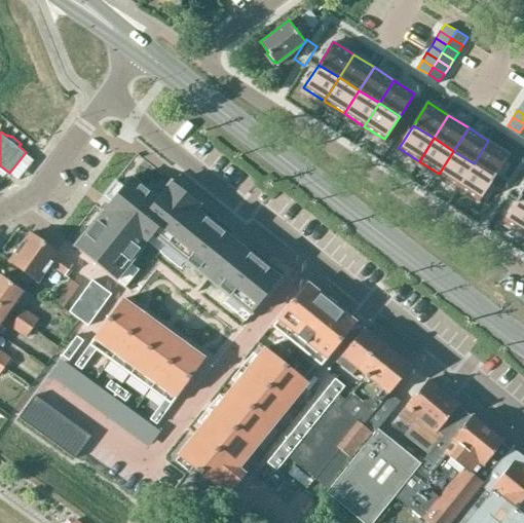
[(509,153),(488,141),(474,163),(494,177),(509,153)]
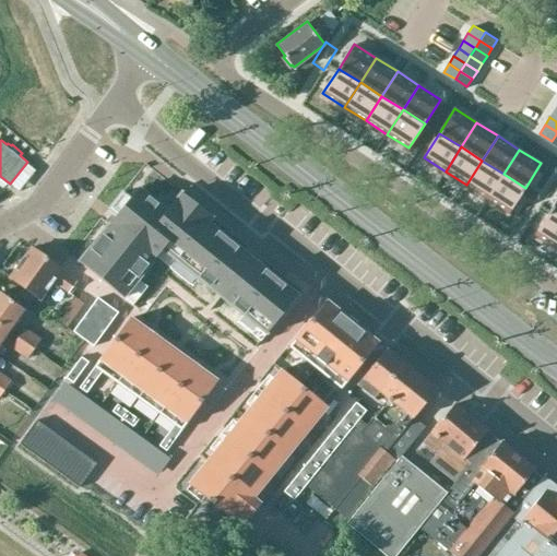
[(504,174),(482,161),(466,185),(488,198),(504,174)]
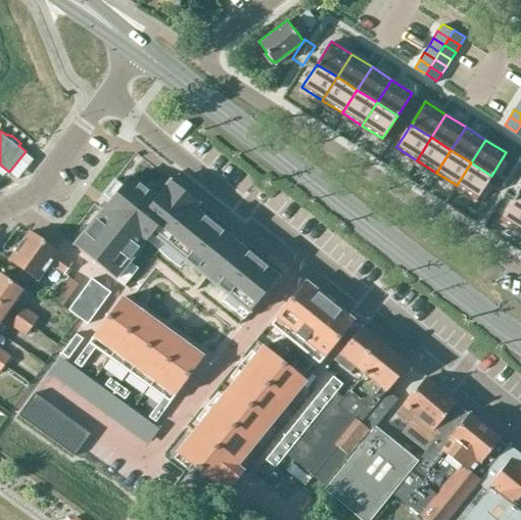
[(471,162),(457,185),(476,198),(491,176),(471,162)]
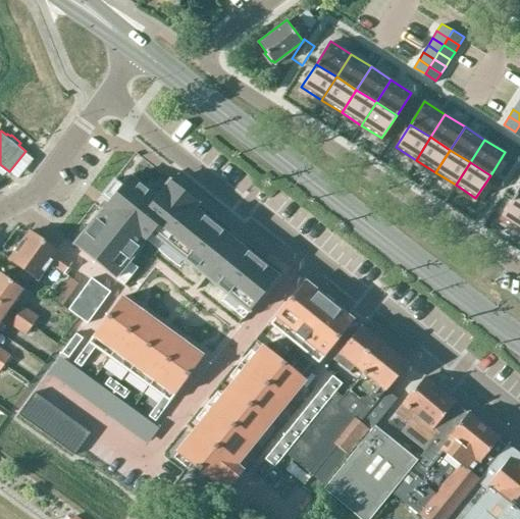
[(110,199),(74,242),(125,282),(131,276),(122,269),(131,259),(147,238),(153,231),(165,241),(195,205),(196,206),(199,201),(170,177),(157,195),(131,173),(122,184),(115,177),(102,193),(110,199)]
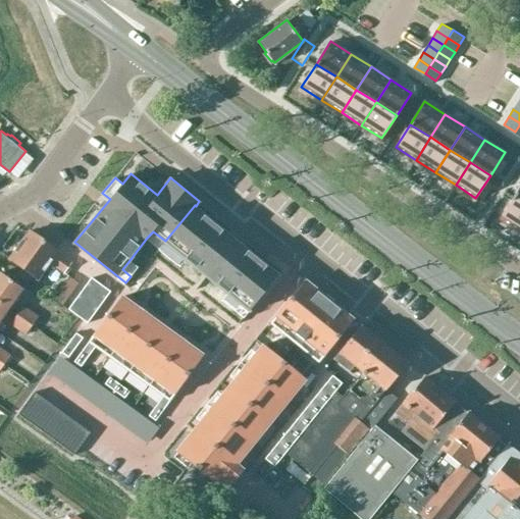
[(519,199),(514,195),(500,218),(519,230),(519,199)]
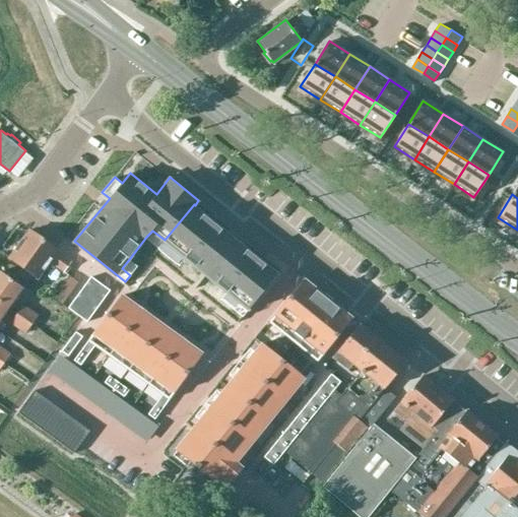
[(194,204),(165,240),(186,257),(228,291),(241,302),(236,309),(244,315),(278,272),(195,205),(194,204)]
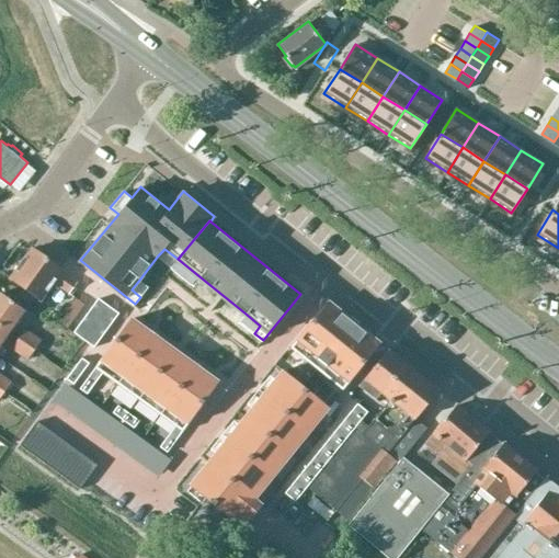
[(79,280),(64,269),(34,248),(13,277),(25,286),(20,294),(31,302),(36,294),(42,298),(55,281),(73,294),(77,288),(75,286),(79,280)]
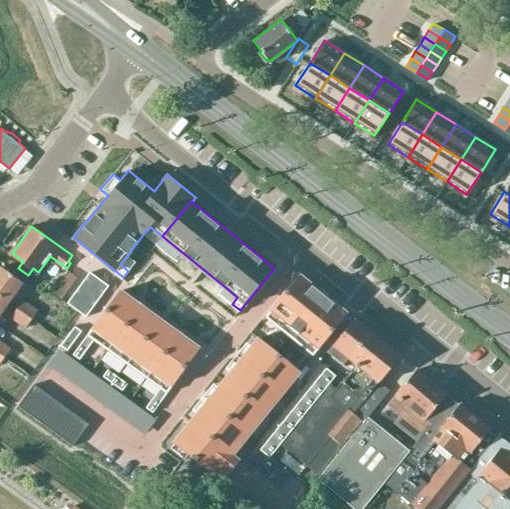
[(0,268),(0,293),(11,301),(24,282),(2,266),(0,268)]
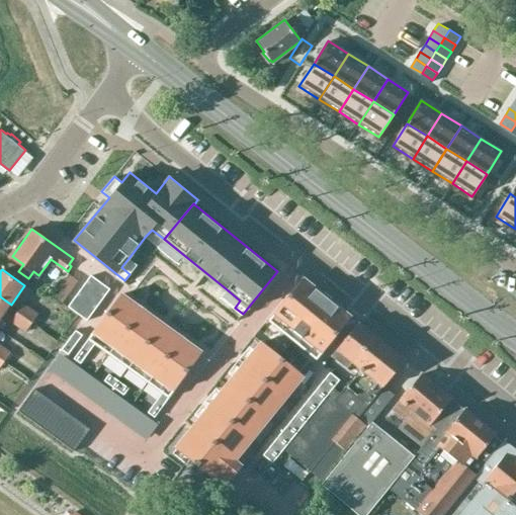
[(54,295),(63,302),(79,279),(70,273),(54,295)]
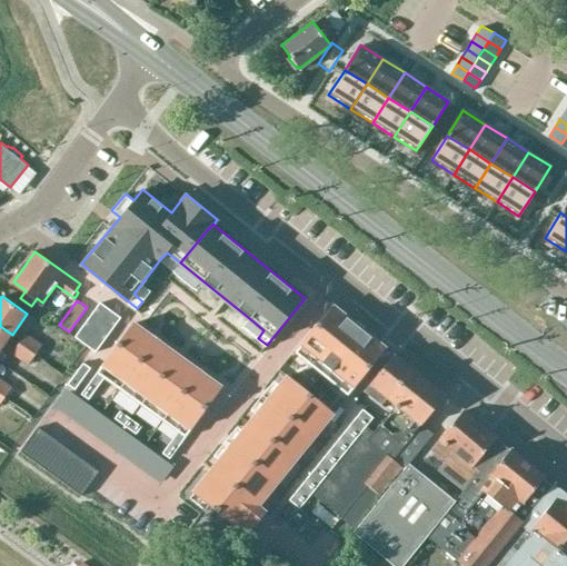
[(100,300),(96,308),(106,316),(111,308),(100,300)]
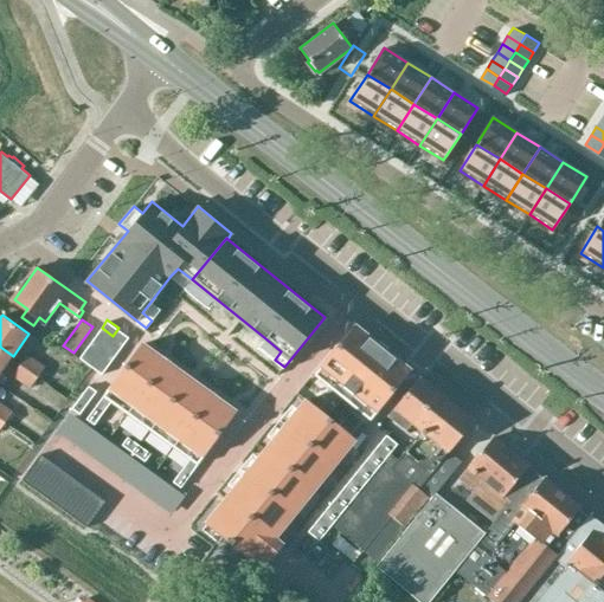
[(355,323),(315,373),(371,419),(412,369),(355,323)]
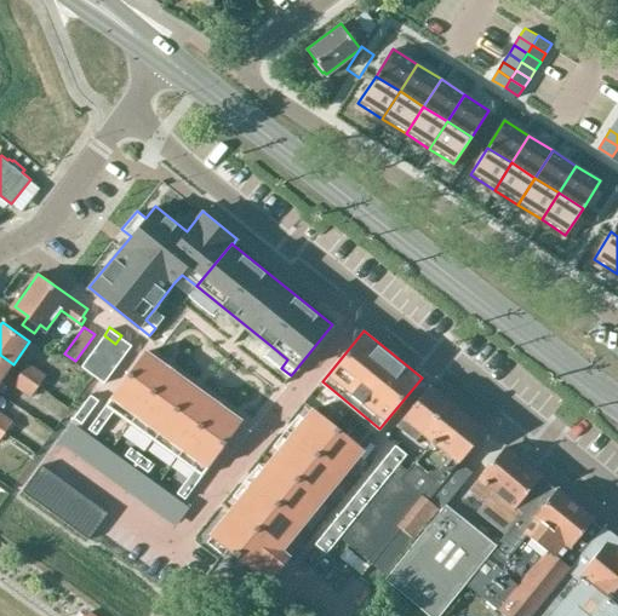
[(104,335),(98,343),(110,351),(115,344),(104,335)]
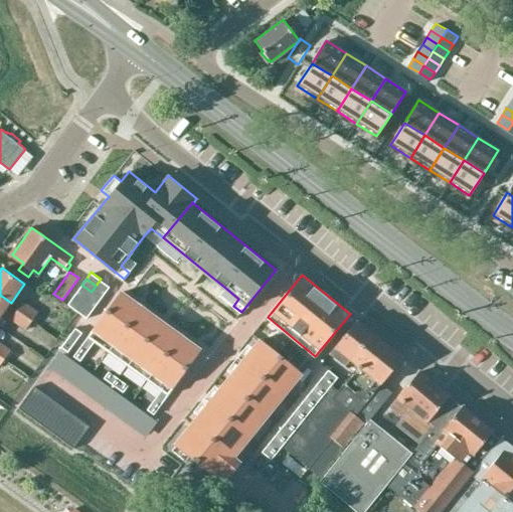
[(101,279),(96,286),(106,293),(110,286),(101,279)]
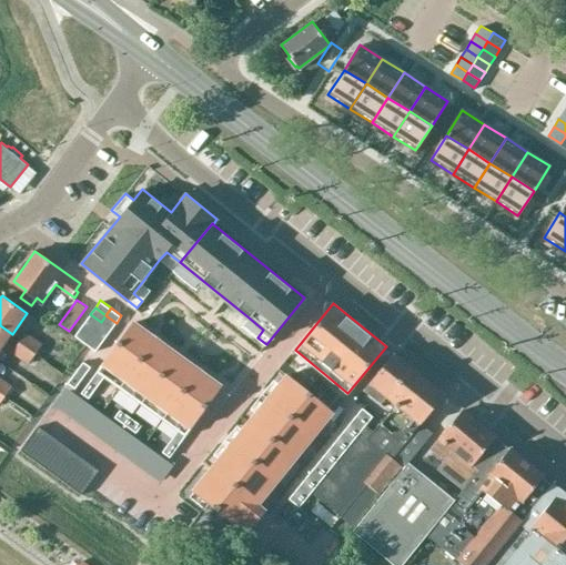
[(90,314),(86,321),(95,329),(101,322),(90,314)]
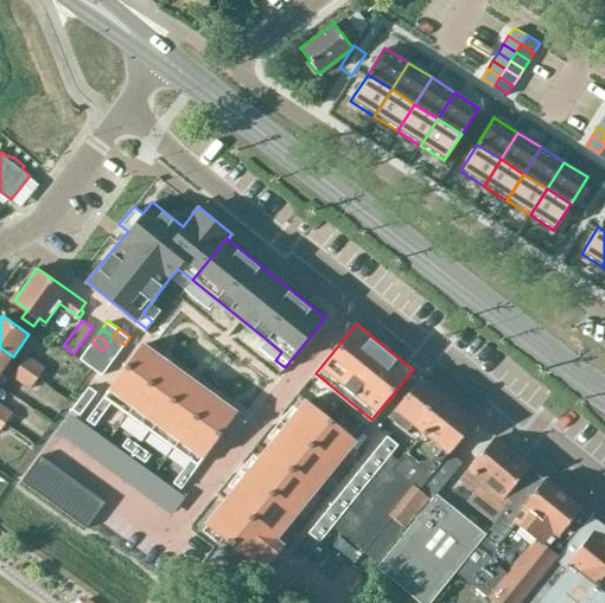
[(113,337),(108,344),(119,352),(125,345),(113,337)]
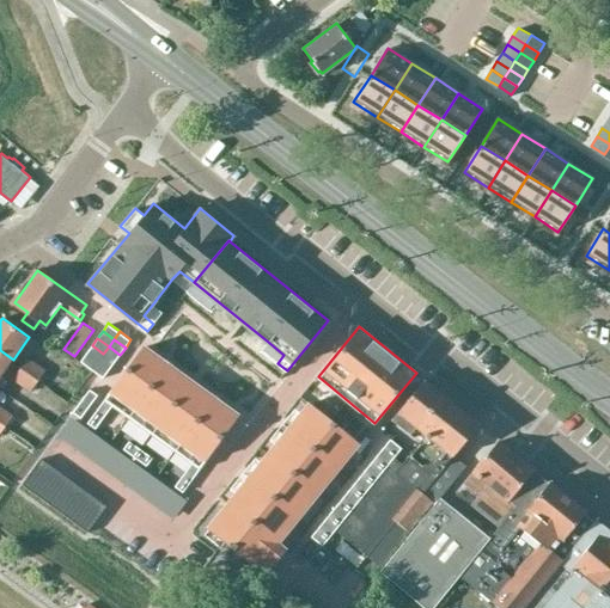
[(92,345),(87,352),(98,361),(103,354),(92,345)]
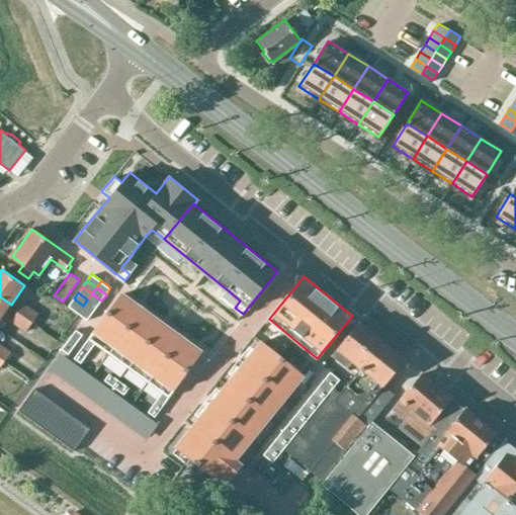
[(121,292),(89,338),(95,343),(163,392),(169,397),(202,351),(121,292)]
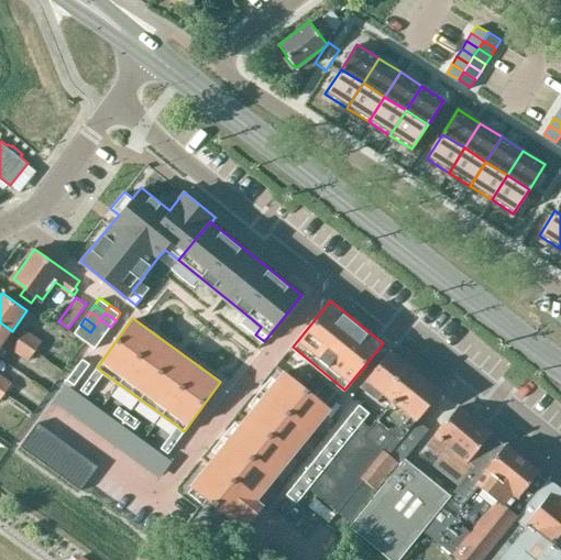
[(100,319),(95,326),(106,333),(110,327),(100,319)]
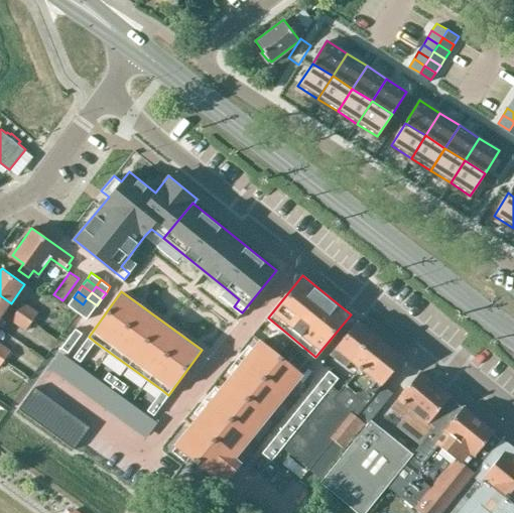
[(0,317),(11,303),(0,295),(0,317)]
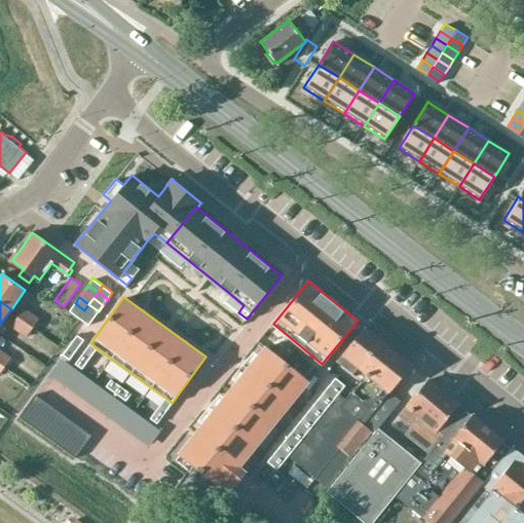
[(75,303),(70,309),(79,316),(84,310),(75,303)]
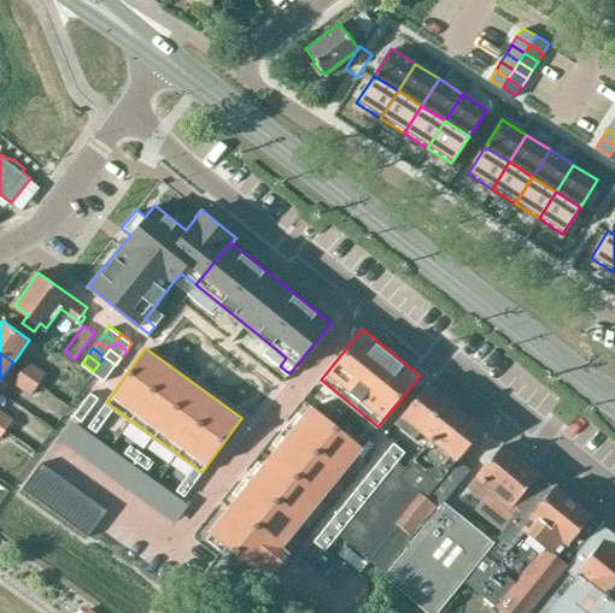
[(104,357),(99,364),(110,372),(116,365),(104,357)]
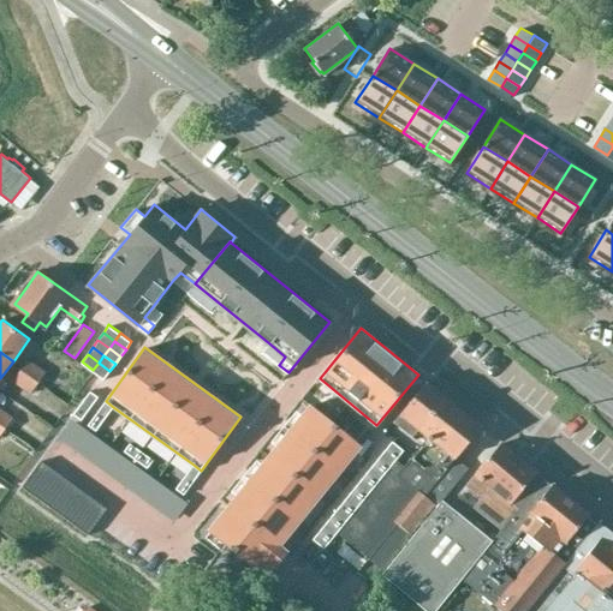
[(22,369),(35,378),(42,369),(29,359),(22,369)]
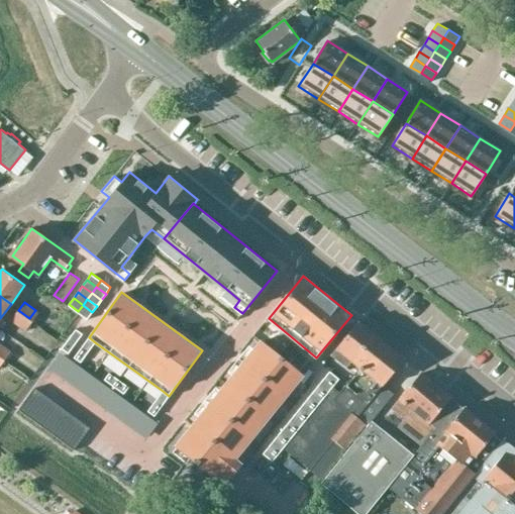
[(83,305),(78,311),(88,318),(92,312),(83,305)]
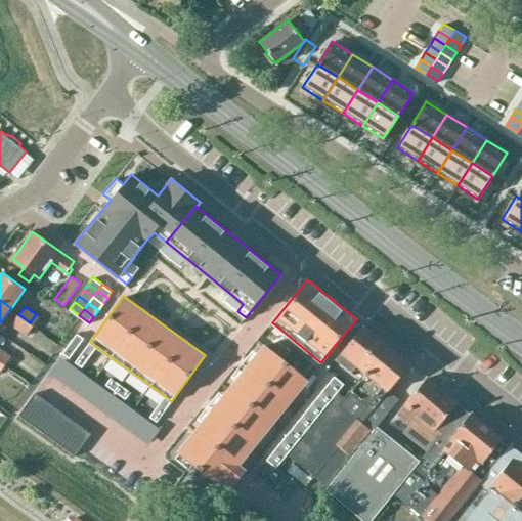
[(25,331),(30,322),(18,314),(13,322),(25,331)]
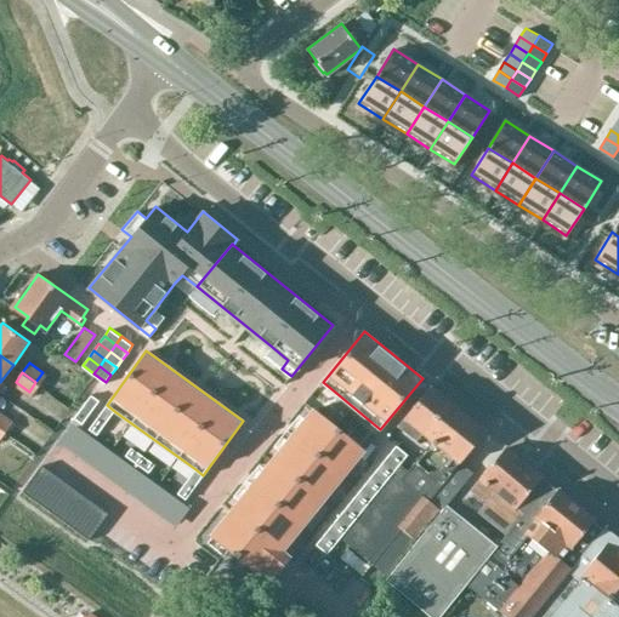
[(431,386),(404,417),(424,433),(425,434),(450,401),(449,400),(431,386)]
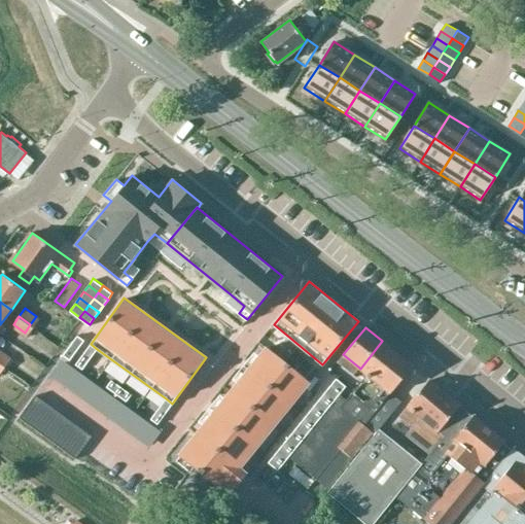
[(78,335),(71,344),(77,349),(84,340),(78,335)]
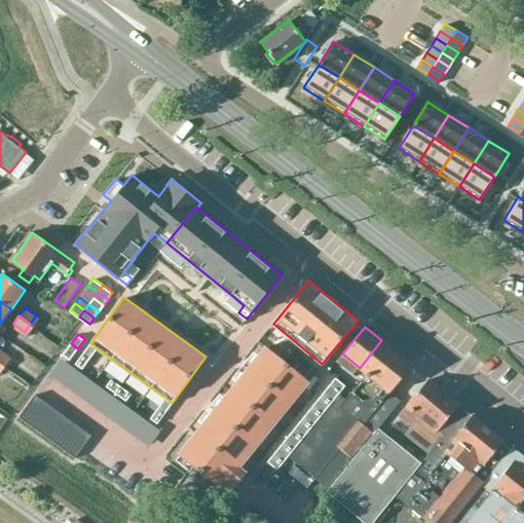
[(292,457),(329,487),(378,427),(381,422),(400,399),(391,391),(413,365),(381,340),(360,368),(359,367),(356,370),(365,378),(347,399),(341,394),(335,401),(336,402),(292,457)]
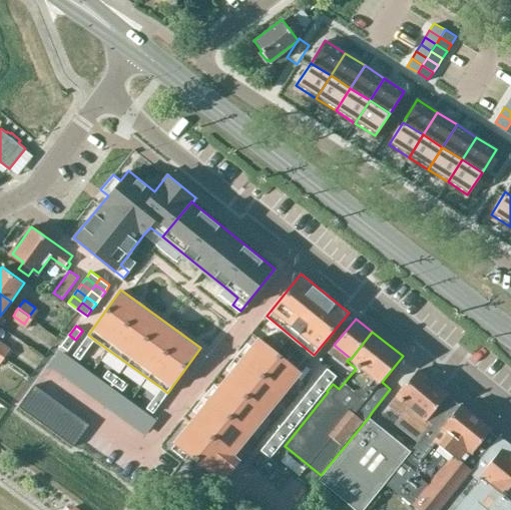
[(69,335),(61,345),(68,350),(75,340),(69,335)]
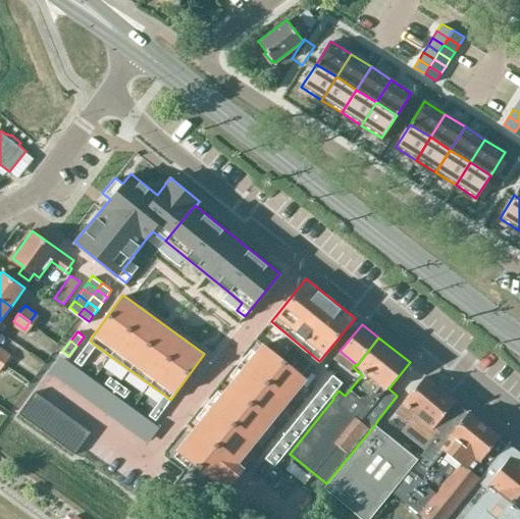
[(90,341),(83,350),(89,355),(96,346),(90,341)]
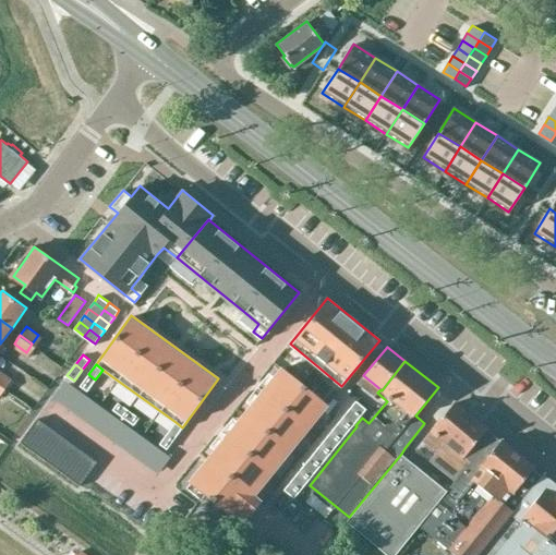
[(215,449),(190,481),(191,482),(206,494),(236,518),(239,515),(245,520),(262,501),(254,495),(328,403),(282,366),(275,376),(252,405),(238,421),(215,449)]
